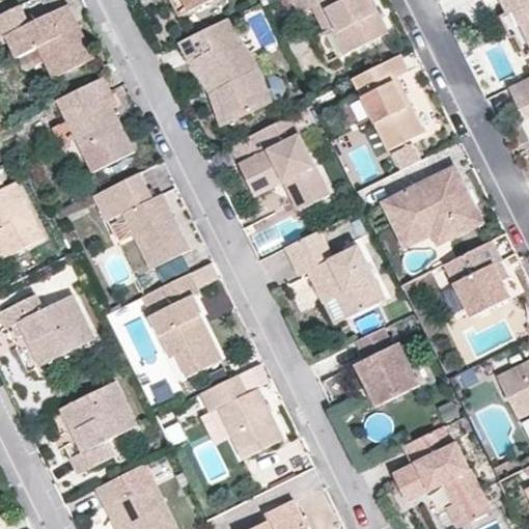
[(90,53),(75,22),(64,26),(60,17),(71,12),(64,0),(62,0),(26,17),(18,0),(16,0),(0,7),(0,29),(2,28),(14,52),(34,42),(49,72),(90,53)]
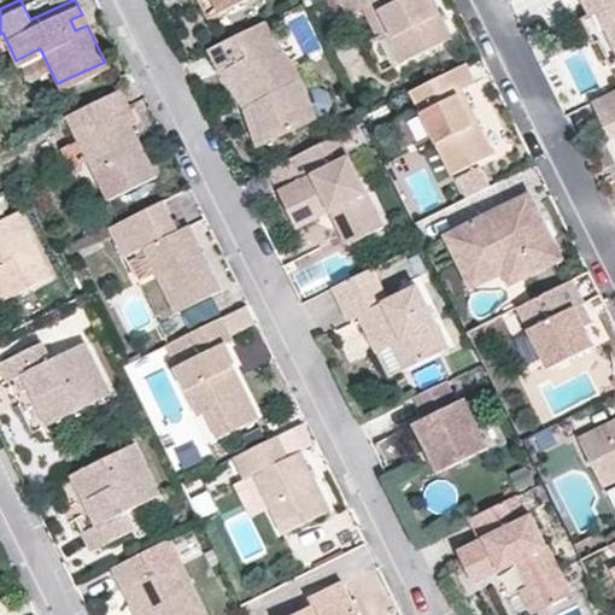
[(195,0),(205,18),(215,13),(208,0),(195,0)]
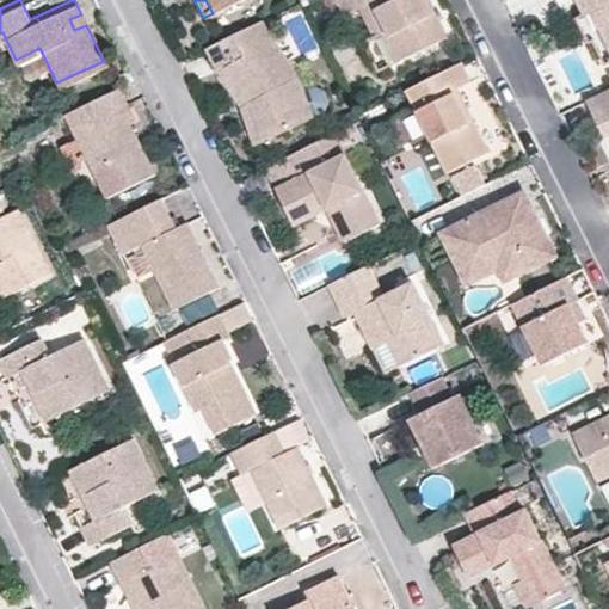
[(205,0),(213,13),(240,0),(205,0)]
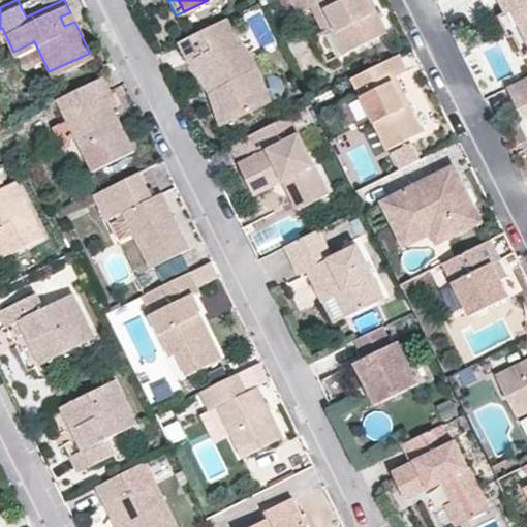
[(289,0),(297,13),(310,6),(317,2),(342,53),(388,31),(371,0),(289,0)]
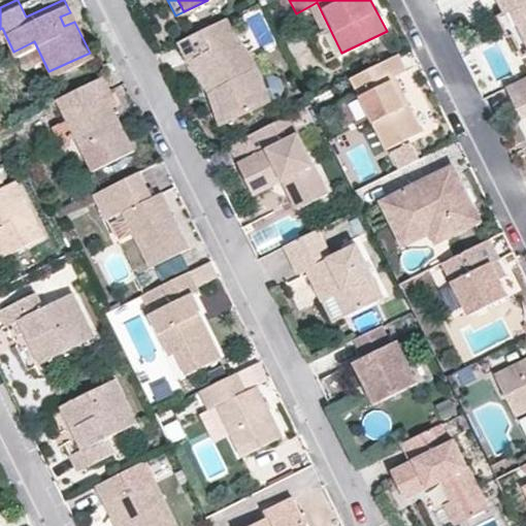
[(497,0),(503,12),(508,9),(518,4),(523,14),(514,20),(525,44),(525,0),(497,0)]
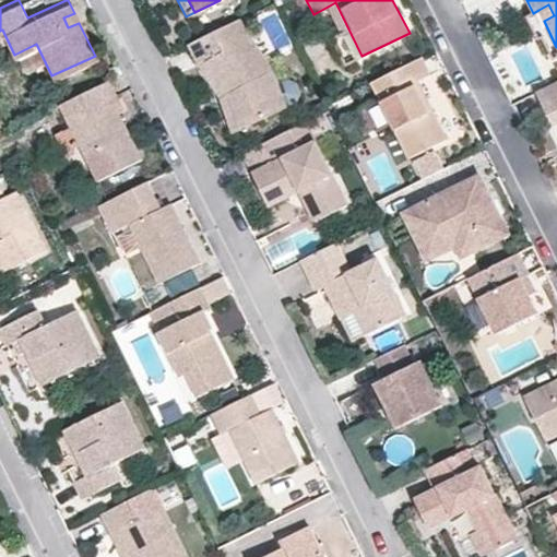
[(353,60),(362,56),(335,2),(328,7),(353,60)]
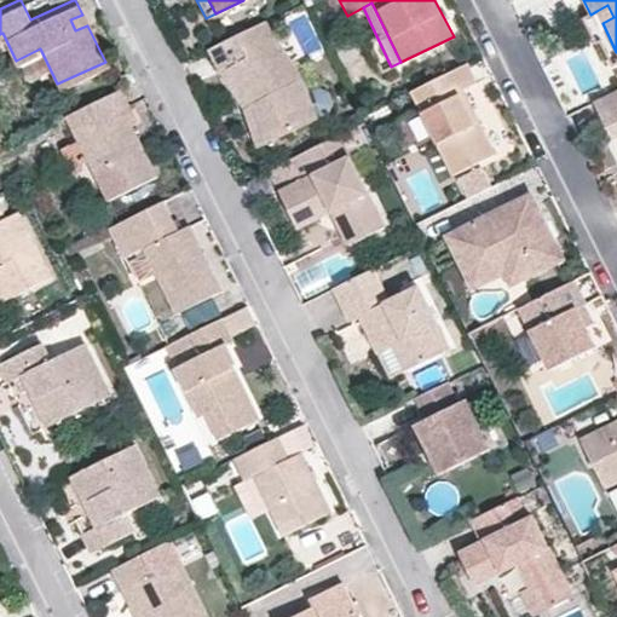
[(607,5),(597,11),(603,23),(613,17),(607,5)]
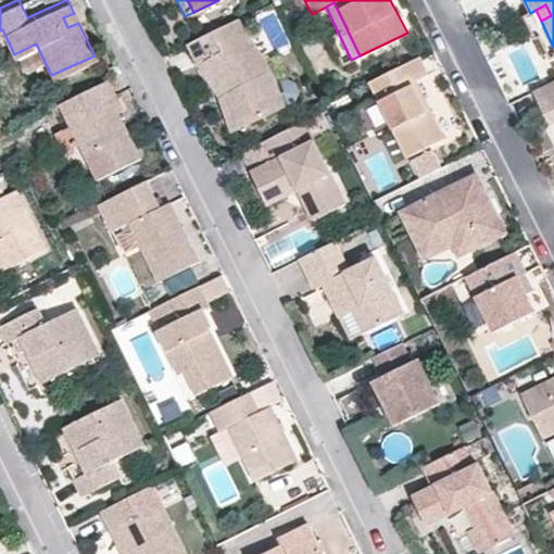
[(67,27),(78,23),(74,13),(63,17),(67,27)]
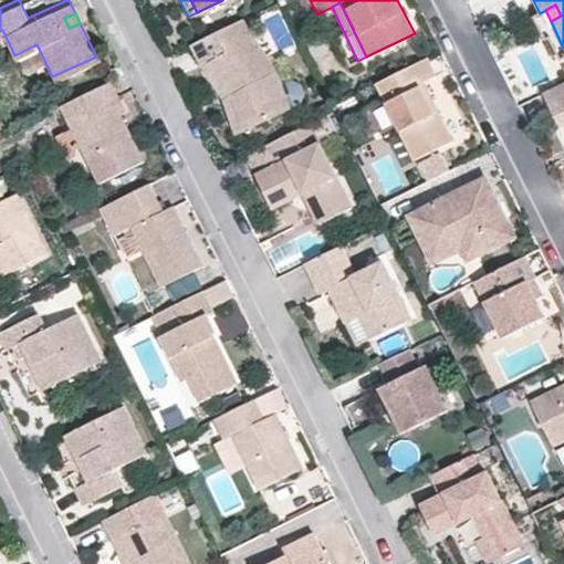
[(241,19),(189,44),(199,66),(208,62),(230,96),(241,131),(288,106),(277,72),(241,19)]
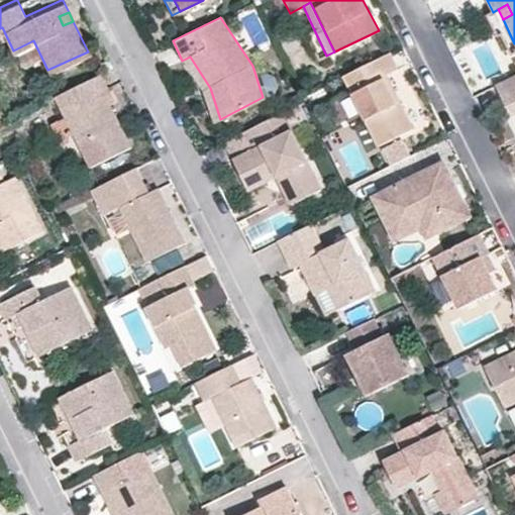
[(397,69),(388,54),(342,76),(378,145),(412,128),(399,101),(394,104),(390,95),(394,92),(385,75),(397,69)]
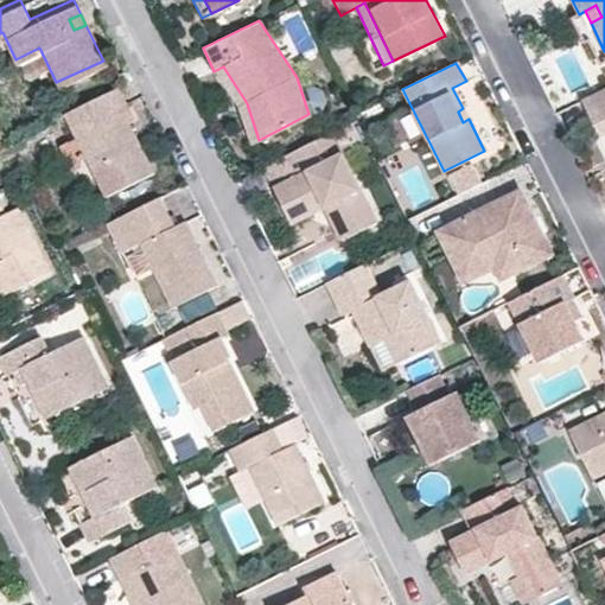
[(223,67),(214,71),(234,99),(250,145),(259,140),(247,103),(223,67)]
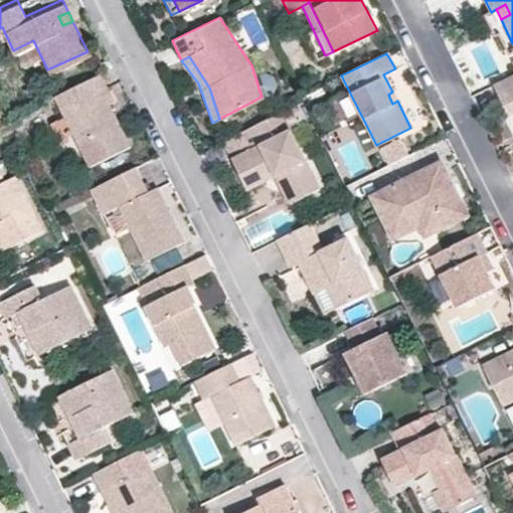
[(512,72),(492,83),(507,115),(512,111),(512,72)]
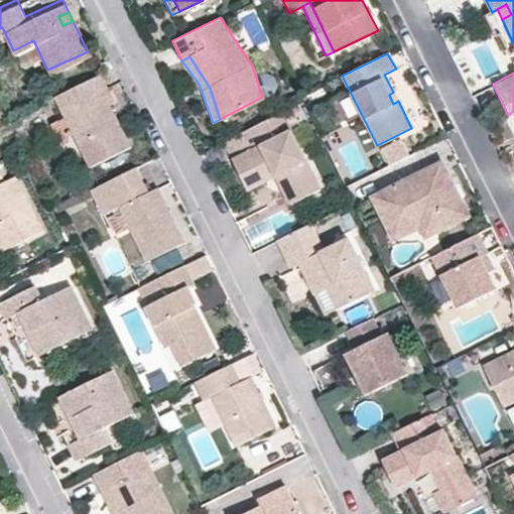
[(107,90),(99,75),(54,97),(89,166),(129,145),(108,104),(102,92),(107,90)]
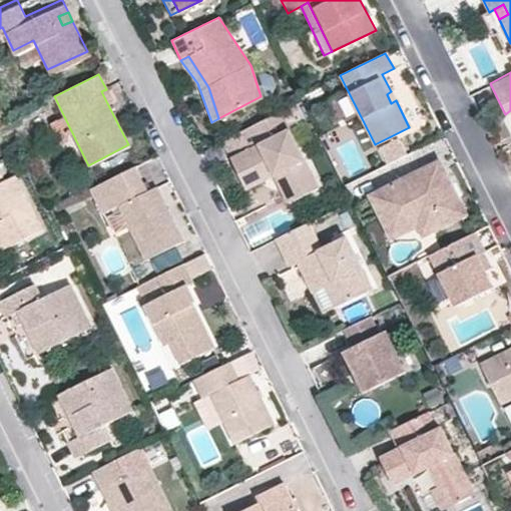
[(112,100),(106,89),(101,91),(107,103),(112,100)]
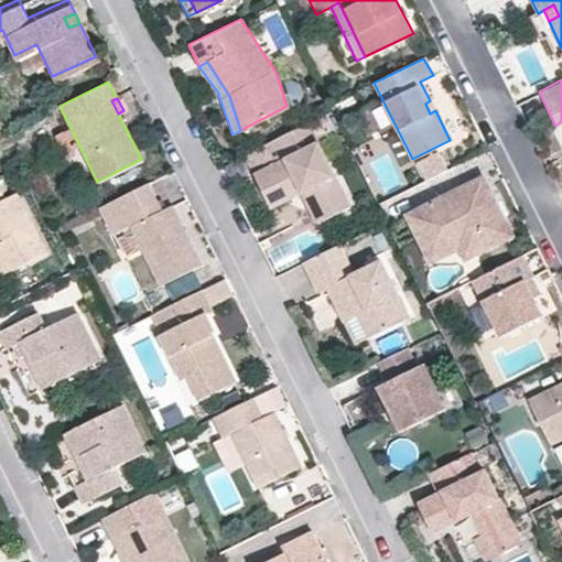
[(435,110),(430,100),(425,104),(430,114),(435,110)]
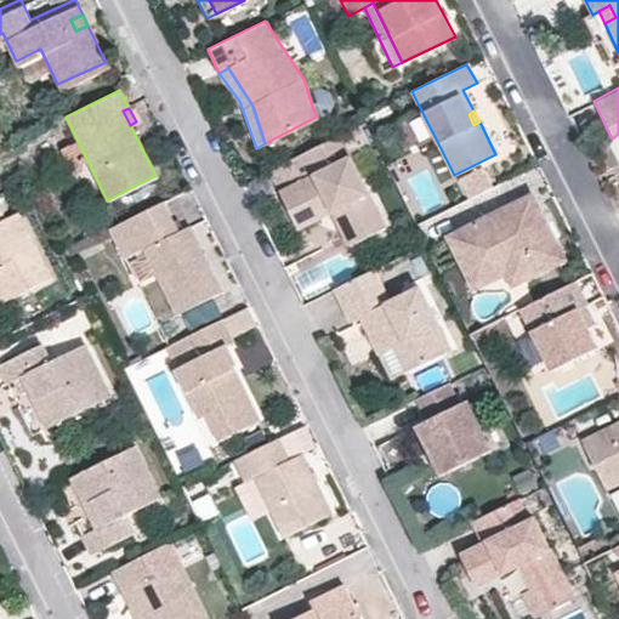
[(385,226),(339,134),(288,159),(299,180),(278,191),(294,222),(334,203),(353,242),(385,226)]
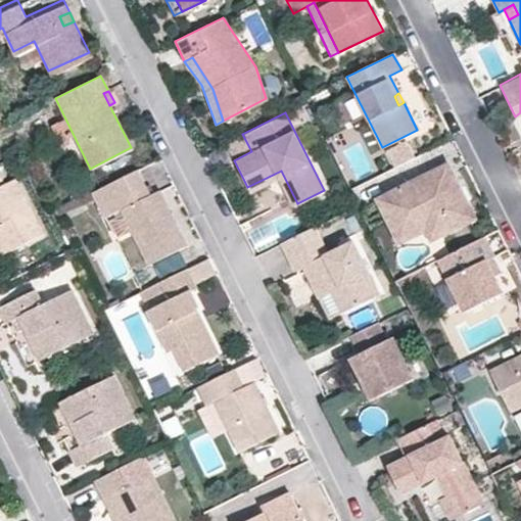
[(251,151),(242,134),(225,142),(234,160),(251,151)]
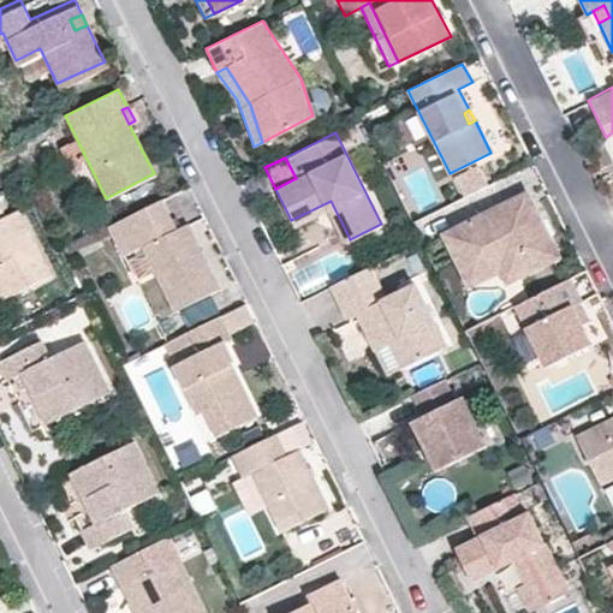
[(525,191),(513,197),(523,215),(528,212),(539,236),(546,233),(525,191)]
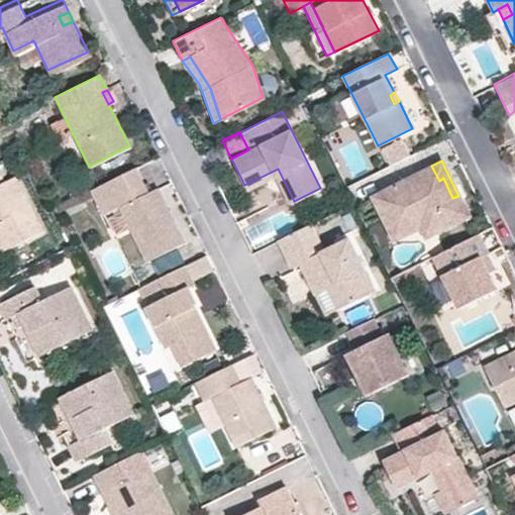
[(439,181),(431,166),(372,195),(389,230),(423,213),(433,231),(469,214),(458,196),(452,198),(443,178),(439,181)]
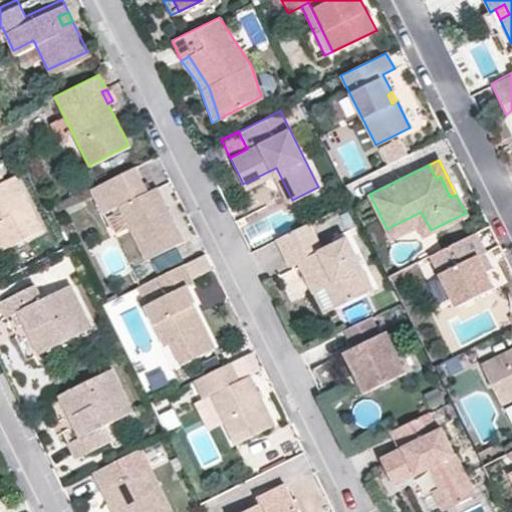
[(134,166),(89,188),(101,213),(117,205),(120,210),(128,225),(144,257),(182,239),(155,186),(146,190),(134,166)]
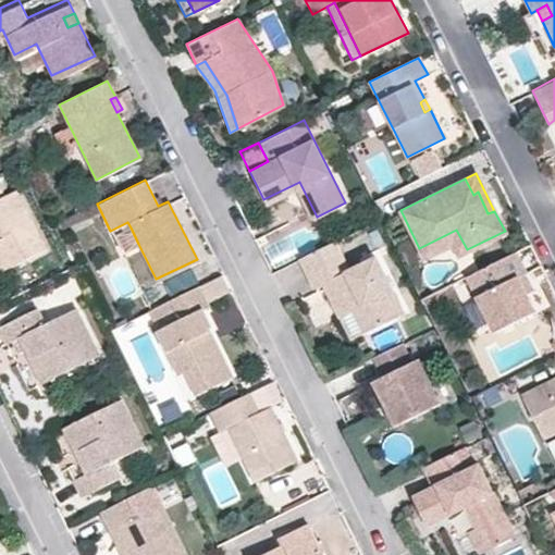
[(310,221),(317,217),(299,182),(263,199),(267,206),(296,192),(310,221)]
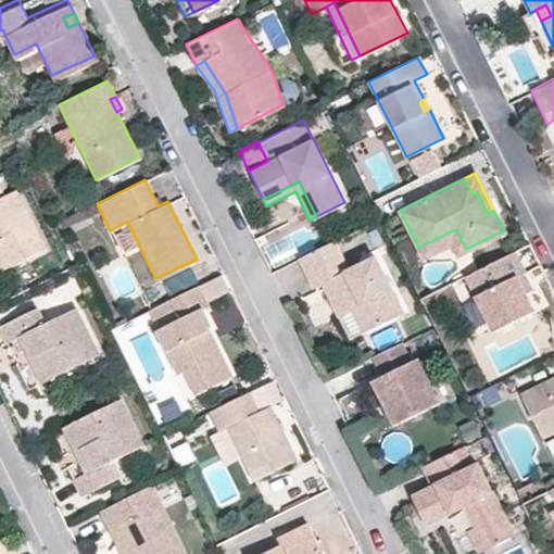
[(0,260),(3,267),(46,248),(15,189),(2,196),(0,190),(0,260)]
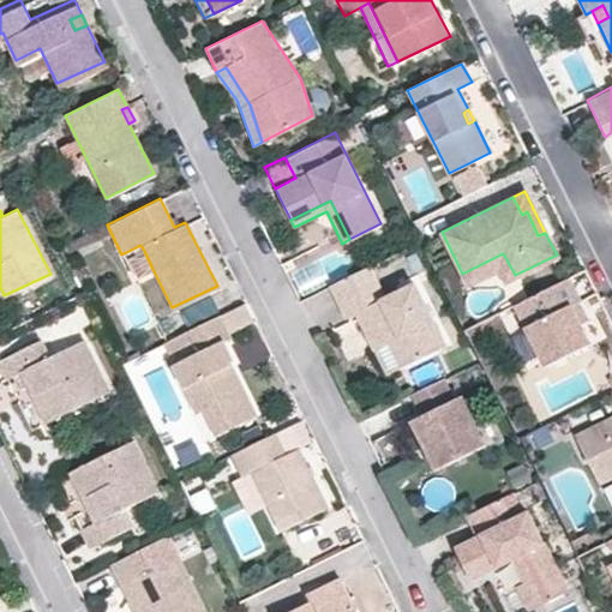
[(144,251),(127,258),(137,277),(153,269),(144,251)]
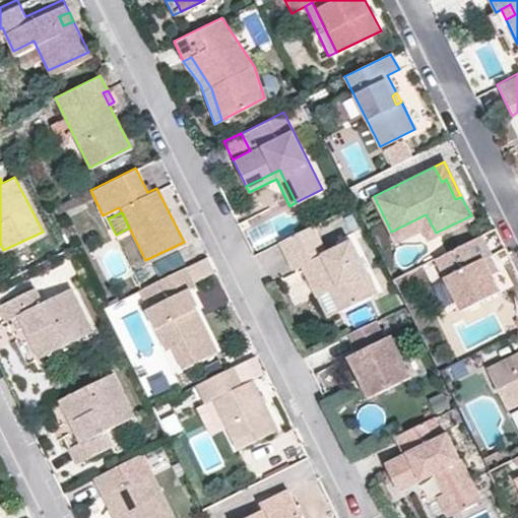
[(426,214),(391,232),(395,240),(422,228),(427,238),(436,233),(426,214)]
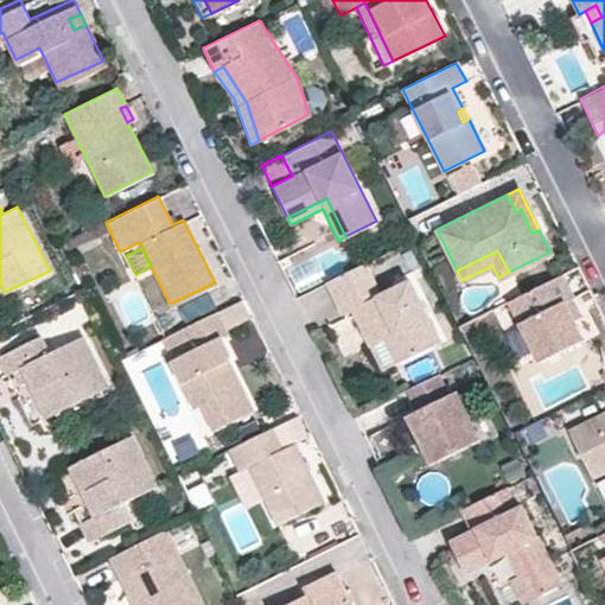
[(379,293),(363,262),(325,281),(342,314),(350,310),(365,301),(375,318),(386,314),(394,333),(384,338),(396,361),(439,341),(408,280),(379,293)]
